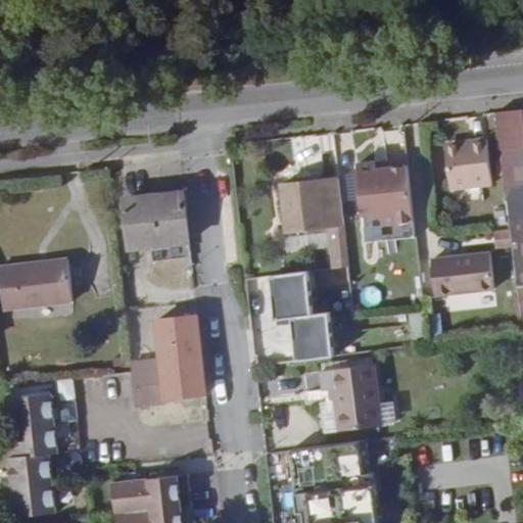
[(522,110),(500,113),(522,328),(522,327),(522,110)]
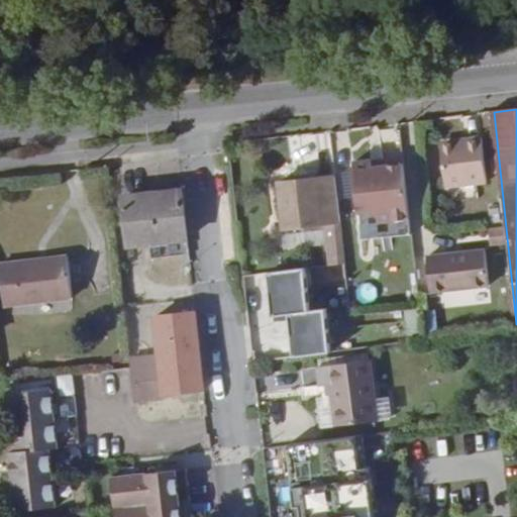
[(446,187),(487,183),(482,136),(466,139),(466,144),(441,146),(446,187)]
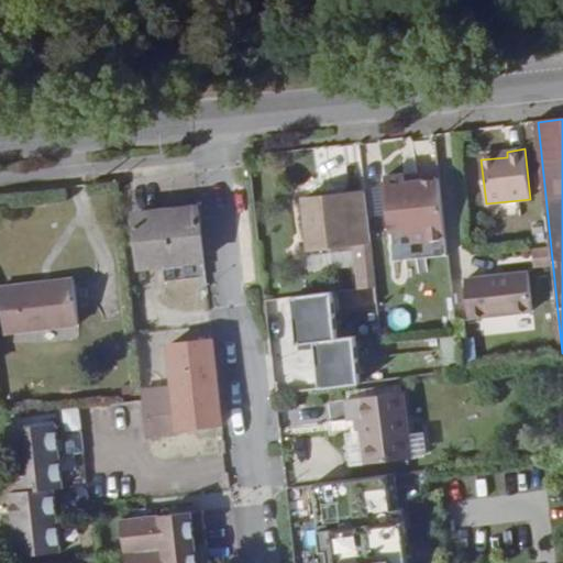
[(387,178),(393,233),(406,232),(414,238),(414,243),(448,240),(441,180),(408,184),(407,176),(387,178)]
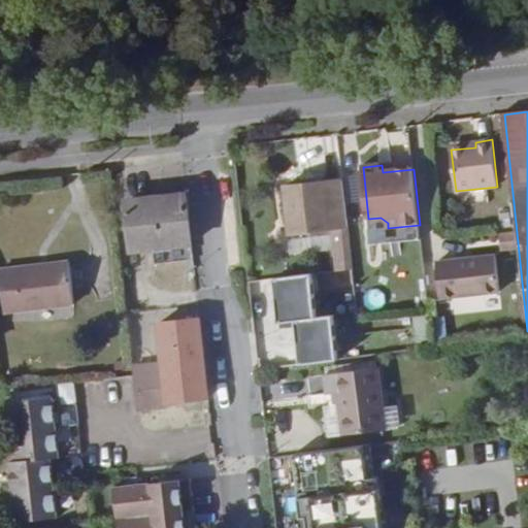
[(354,262),(350,227),(344,178),(285,185),(290,233),(338,228),(341,263),(354,262)]
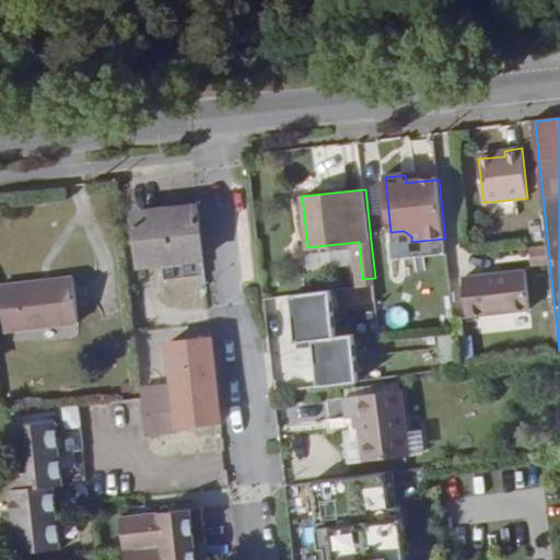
[(142,265),(205,259),(199,207),(137,213),(142,265)]
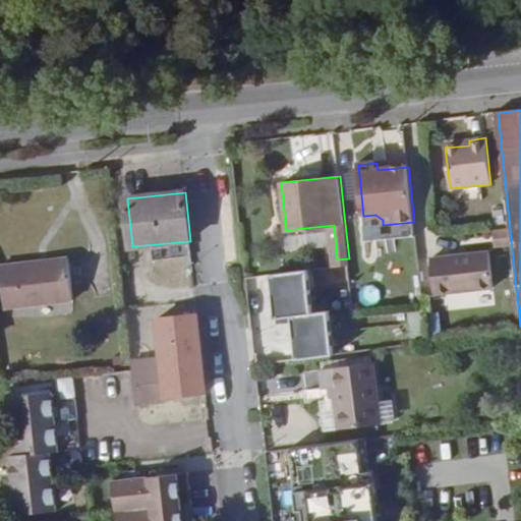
[(430,258),(435,295),(494,288),(488,251),(430,258)]
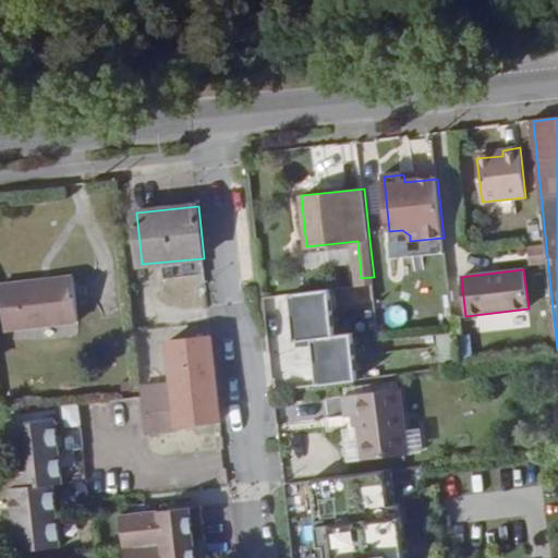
[(0,286),(5,329),(79,320),(74,277),(0,286)]
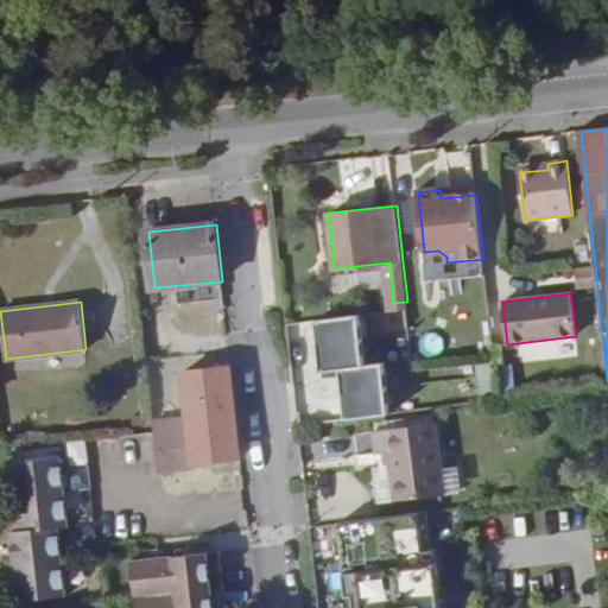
[(339,417),(384,413),(379,361),(358,363),(353,317),(302,322),(306,371),(334,368),(339,417)]
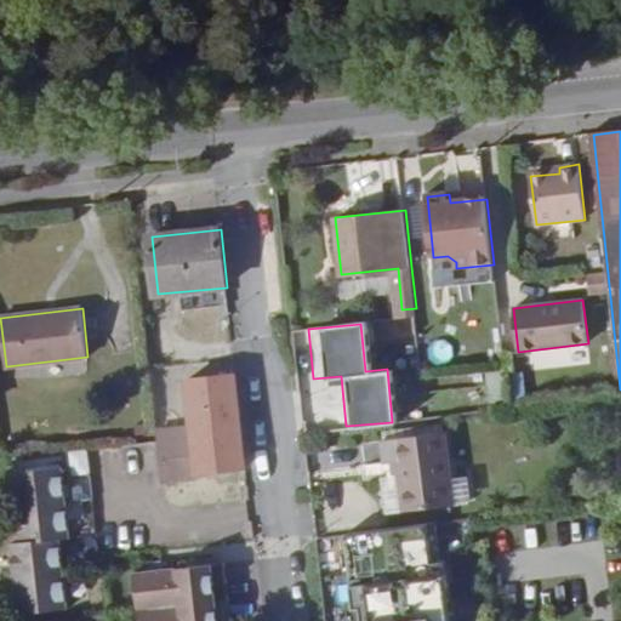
[(198,473),(246,468),(237,375),(188,380),(193,428),(194,433),(183,434),(183,429),(157,432),(158,442),(161,480),(198,477),(198,473)]
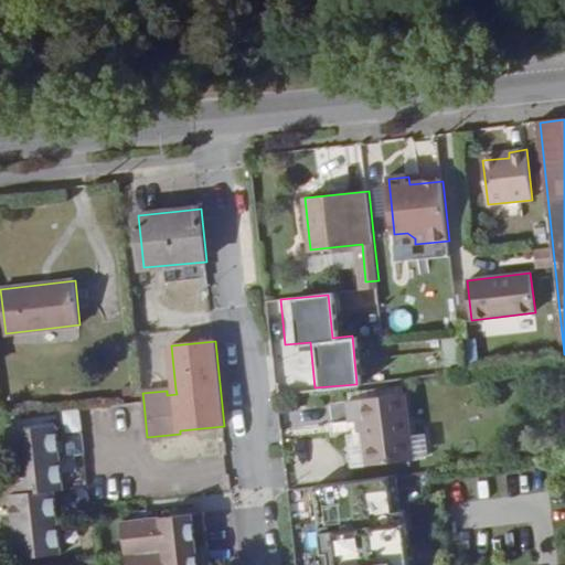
[(362,420),(368,465),(414,459),(405,393),(349,401),(352,422),(362,420)]
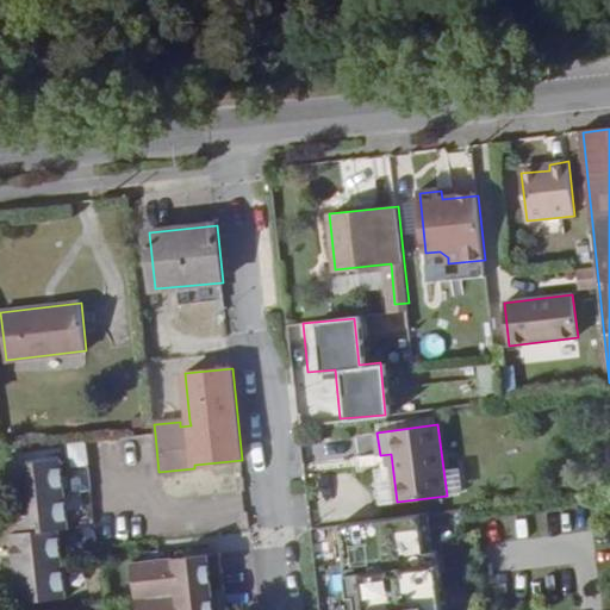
[(13,465),(17,499),(66,493),(62,460),(13,465)]
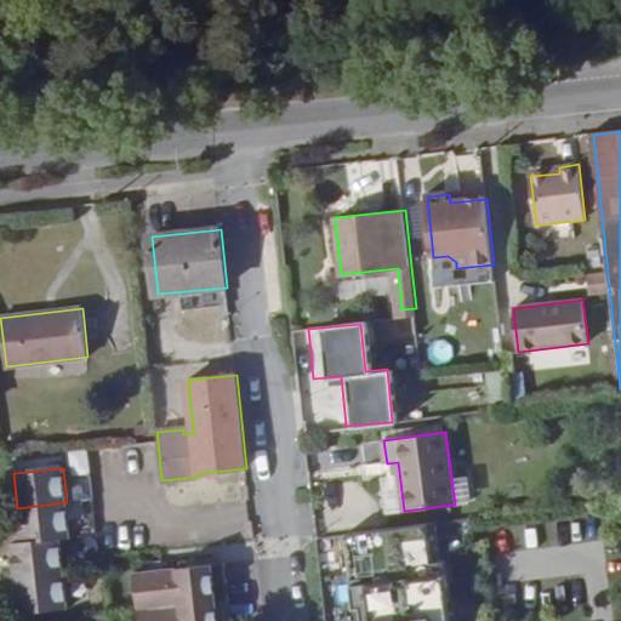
[(17,508),(21,542),(61,539),(70,537),(67,502),(17,508)]
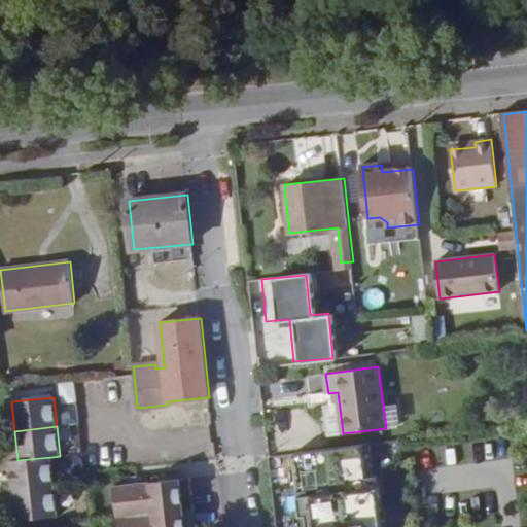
[(388,444),(386,428),(343,433),(335,435),(336,450),(388,444)]
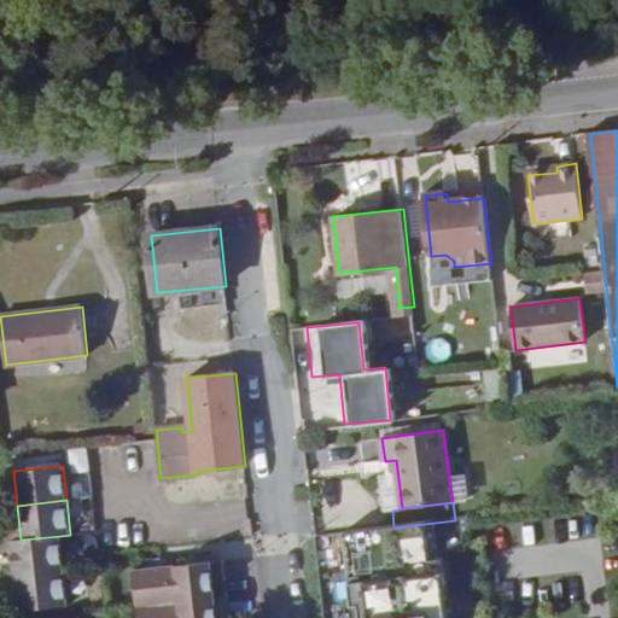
[(16,576),(64,571),(60,536),(21,540),(12,541),(16,576)]
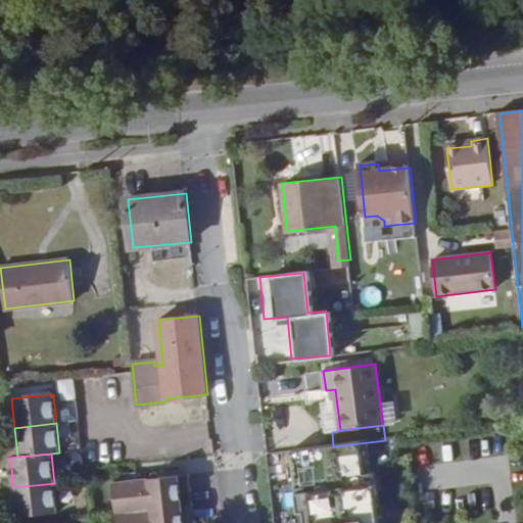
[(189,474),(180,476),(183,507),(193,506),(189,474)]
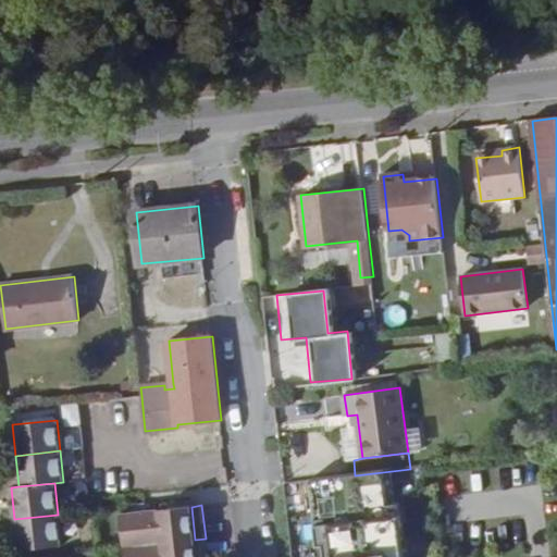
[(192,507),(121,515),(125,547),(195,540),(192,507)]
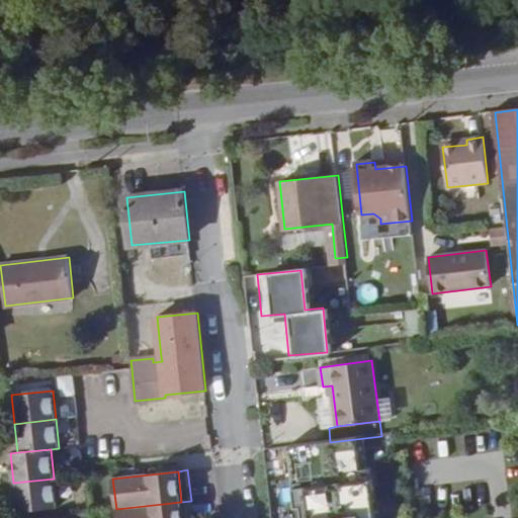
[(16,513),(58,508),(54,479),(13,483),(16,513)]
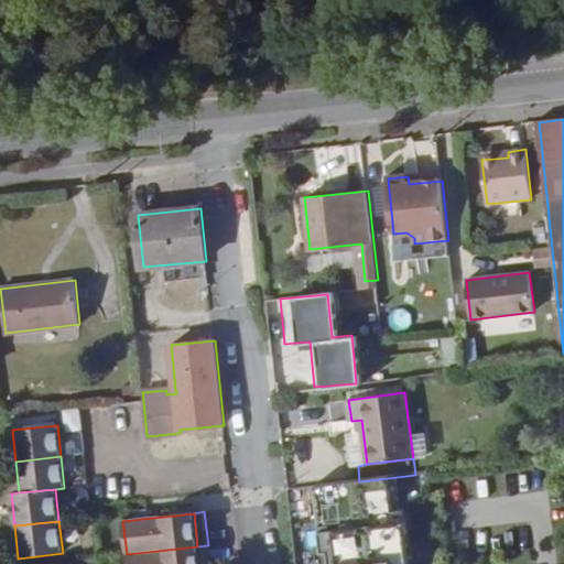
[(336,539),(338,563),(384,563),(382,534),(336,539)]
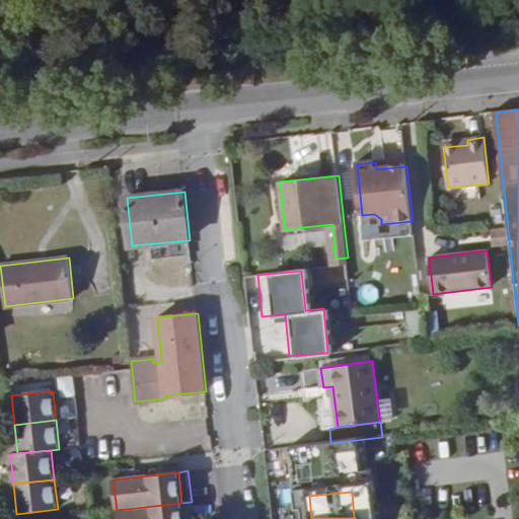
[(193,518),(192,502),(181,503),(182,518),(193,518)]
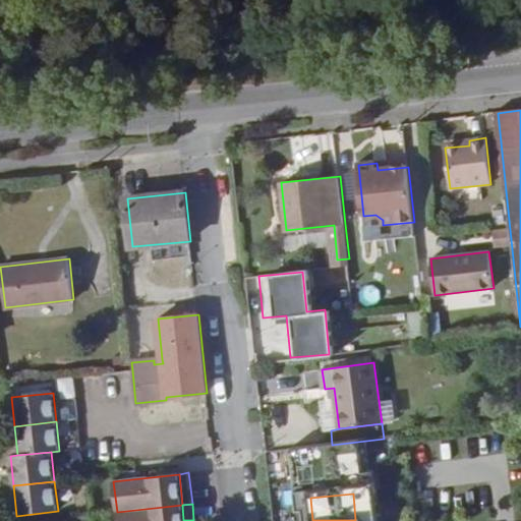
[(183,520),(182,505),(117,512),(117,520),(183,520)]
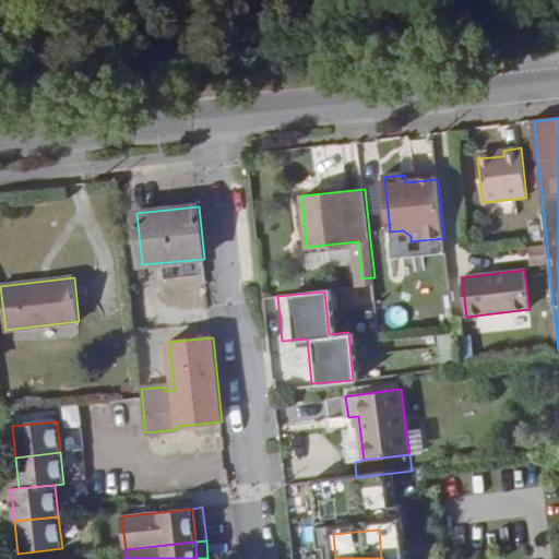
[(527,547),(527,558),(548,558),(548,546),(527,547)]
